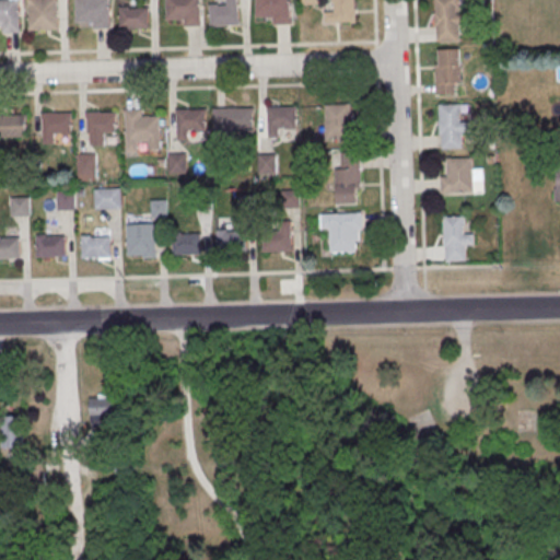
[(0,0),(18,0),(19,33),(2,33),(2,26),(0,26),(0,0)]
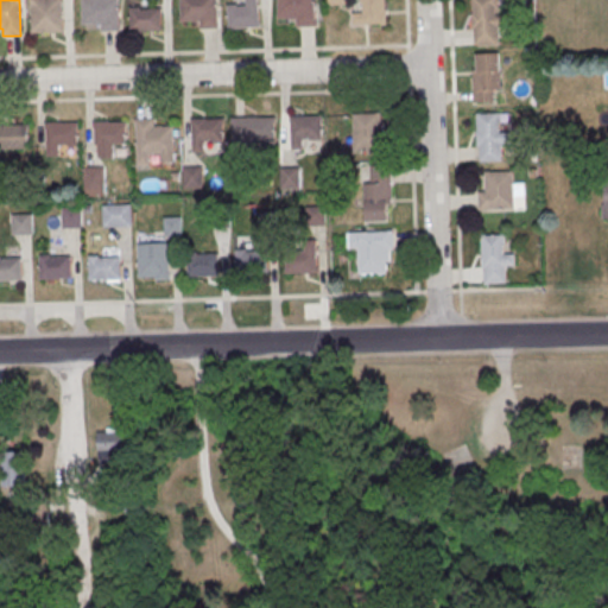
[(30,0),(61,0),(62,32),(31,33),(30,0)]
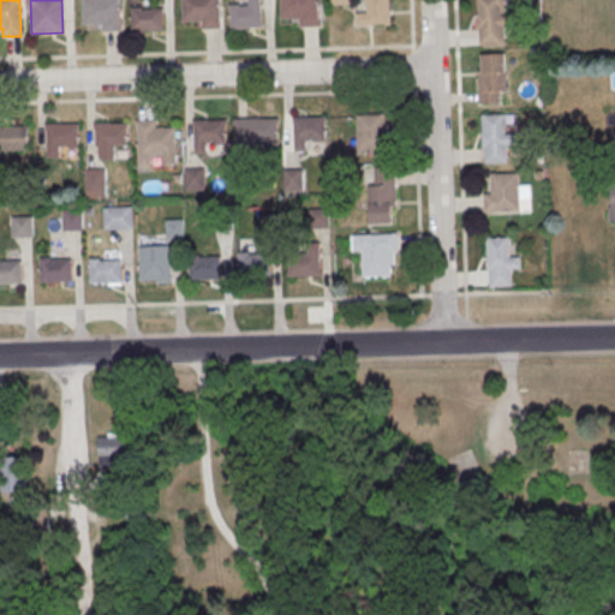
[(119,0),(120,33),(102,33),(102,24),(82,25),(81,0),(119,0)]
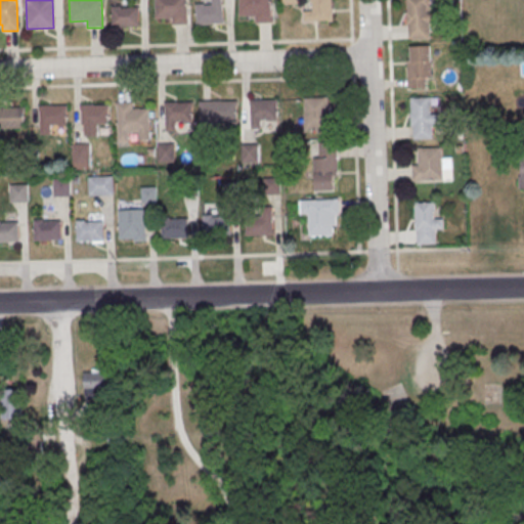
[(186,0),(187,25),(172,25),(172,17),(155,18),(155,0),(186,0)]
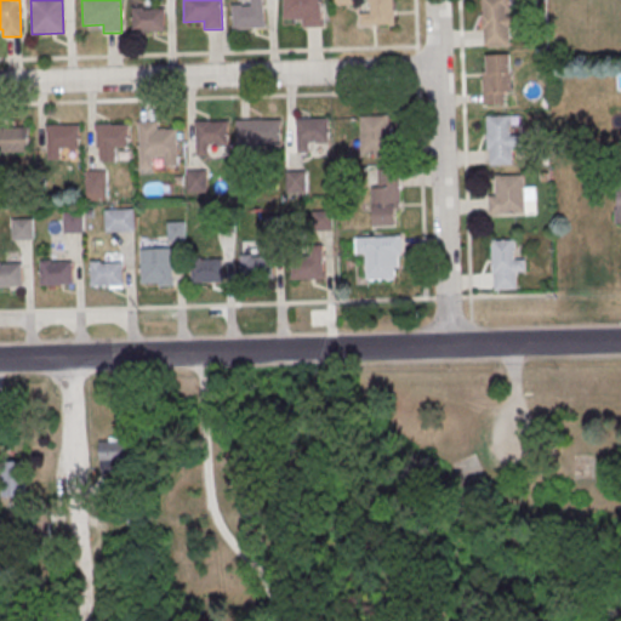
[(262,0),(265,27),(233,30),(231,5),(241,4),(241,6),(251,5),(250,0),(262,0)]
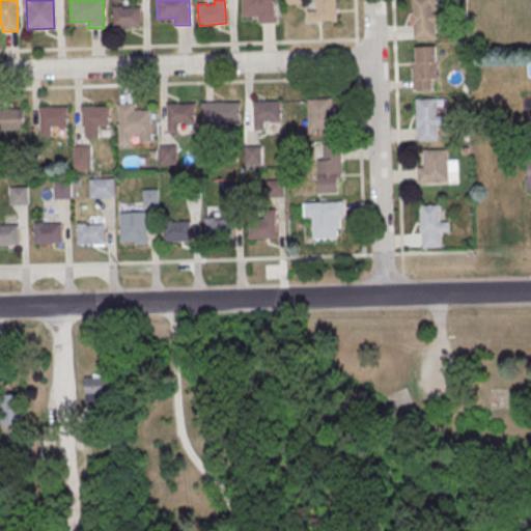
[(274,0),(274,23),(259,23),(258,17),(242,17),(241,0),(274,0)]
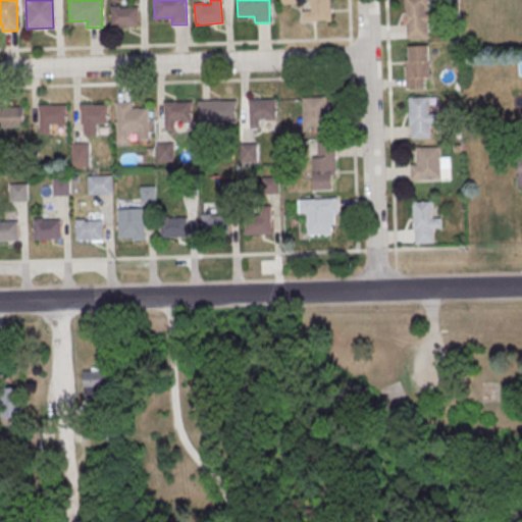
[(328,0),(329,20),(302,21),(301,11),(310,11),(310,0),(328,0)]
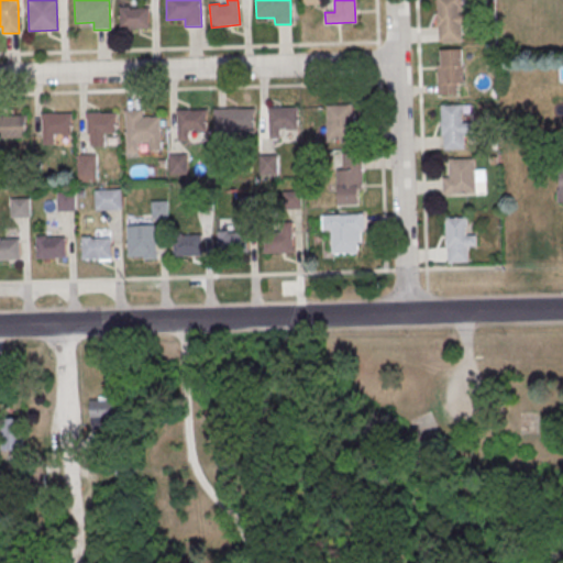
[(435,0),(457,0),(459,6),(456,6),(456,14),(466,14),(466,25),(460,25),(461,42),(438,43),(435,0)]
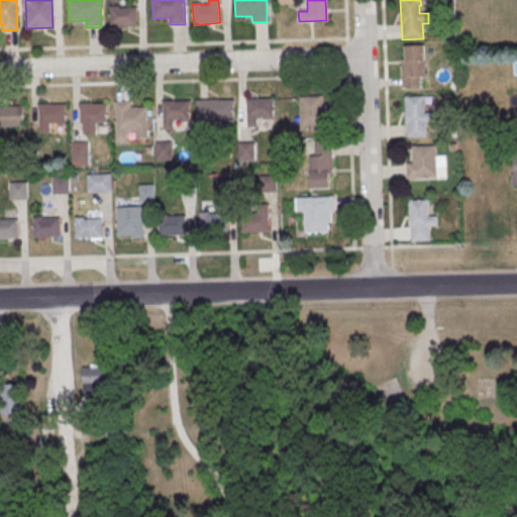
[(109,6),(110,27),(137,26),(136,7),(118,8),(118,6),(109,6)]
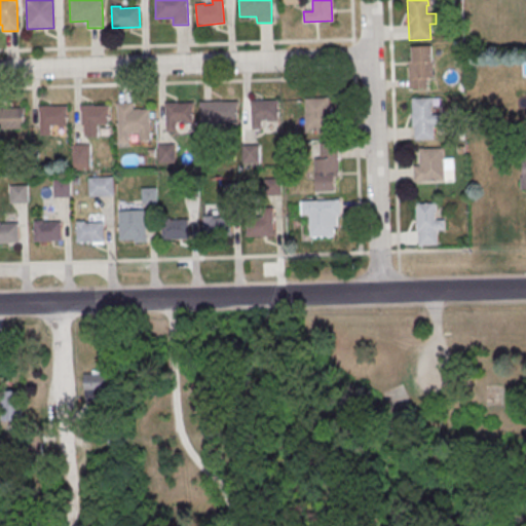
[(410,46),(431,46),(433,78),(426,78),(426,88),(408,89),(408,61),(411,61),(410,46)]
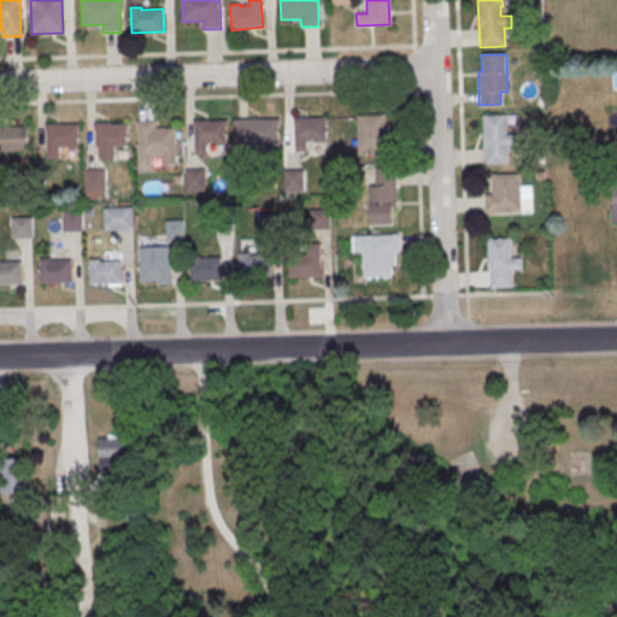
[(356,116),(357,154),(393,154),(392,135),(385,135),(385,115),(356,116)]
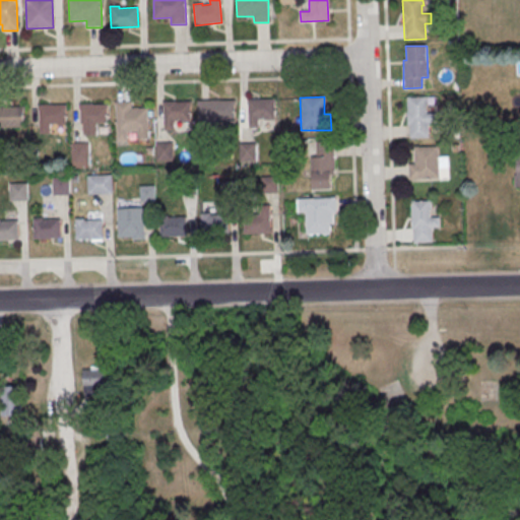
[(406,98),(428,96),(428,107),(427,107),(427,113),(436,113),(436,124),(428,124),(429,139),(408,139),(408,126),(406,126),(405,113),(406,113),(406,98)]
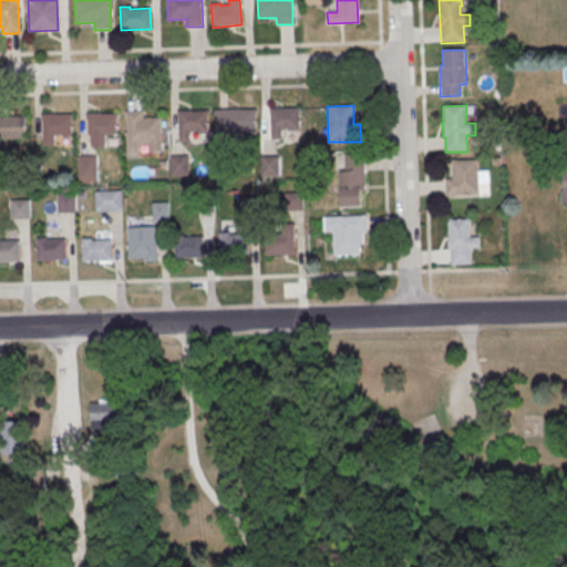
[(228,141),(228,131),(217,131),(217,110),(257,109),(257,132),(247,132),(247,130),(238,131),(239,141),(228,141)]
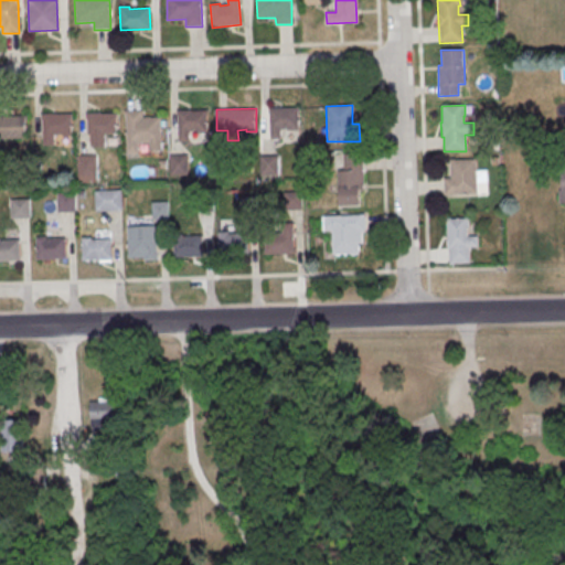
[(270,139),(269,108),(299,108),(300,130),(289,130),(289,129),(281,129),(281,139),(270,139)]
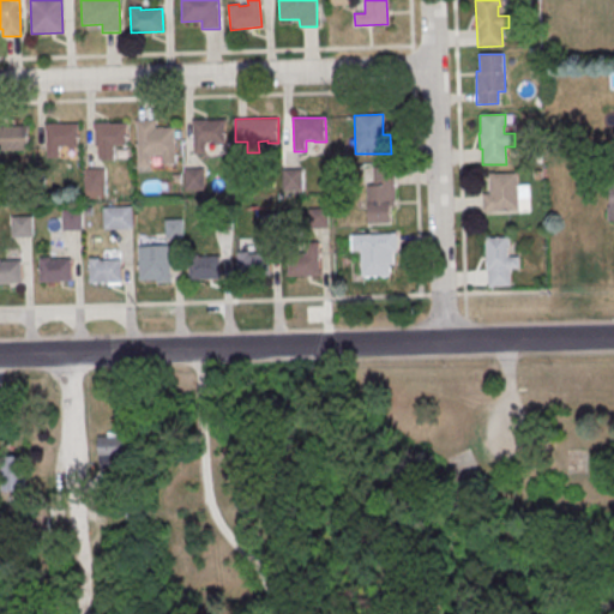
[(138,168),(137,120),(156,120),(156,127),(175,127),(176,164),(163,164),(162,156),(149,156),(150,167),(138,168)]
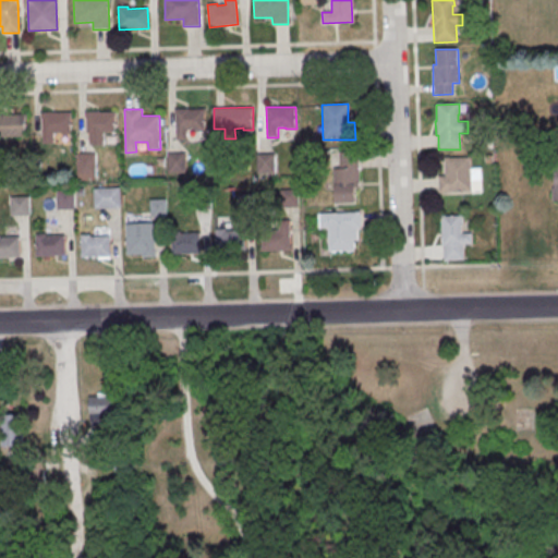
[(177,141),(176,110),(205,109),(205,131),(195,132),(195,130),(186,130),(187,140),(177,141)]
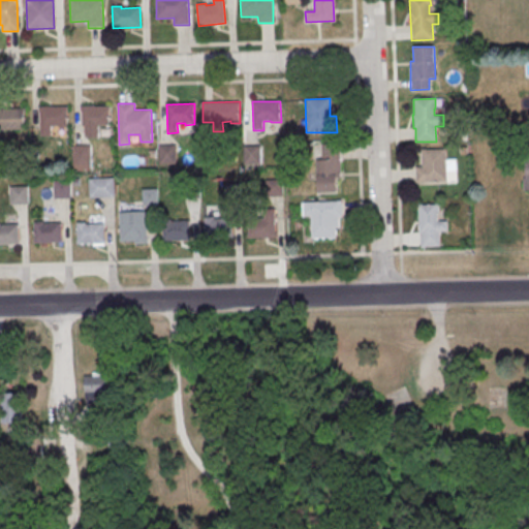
[(40,136),(39,107),(67,106),(68,127),(58,128),(58,126),(51,126),(51,135),(40,136)]
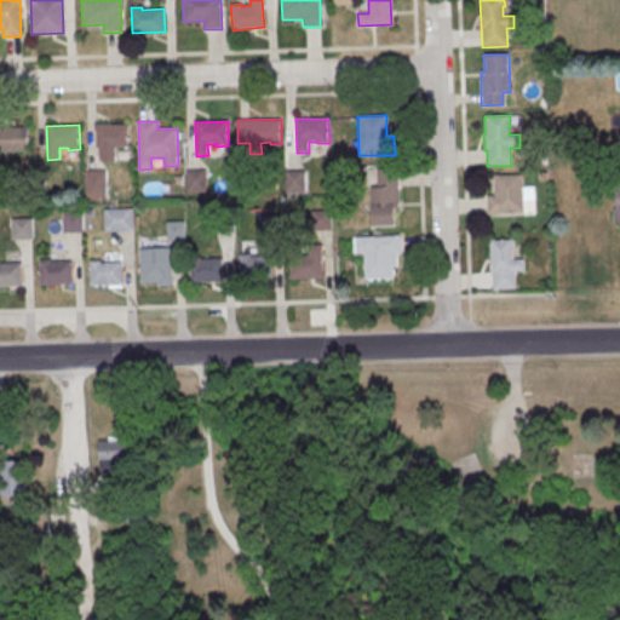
[(99,162),(99,148),(96,148),(96,126),(127,125),(128,148),(115,148),(115,161),(99,162)]
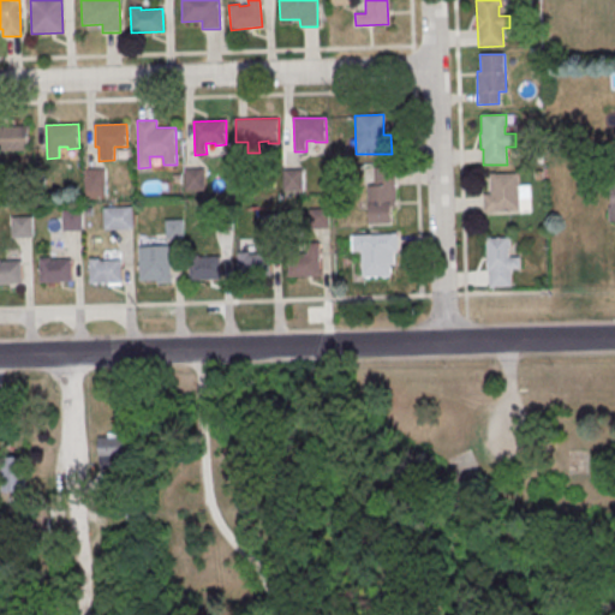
[(0,127),(28,127),(28,151),(0,151),(0,127)]
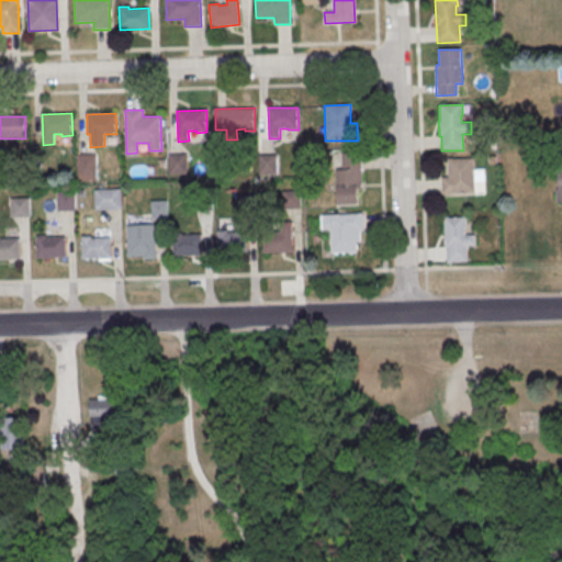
[(340,154),(361,154),(362,188),(357,188),(358,205),(337,205),(336,171),(341,171),(340,154)]
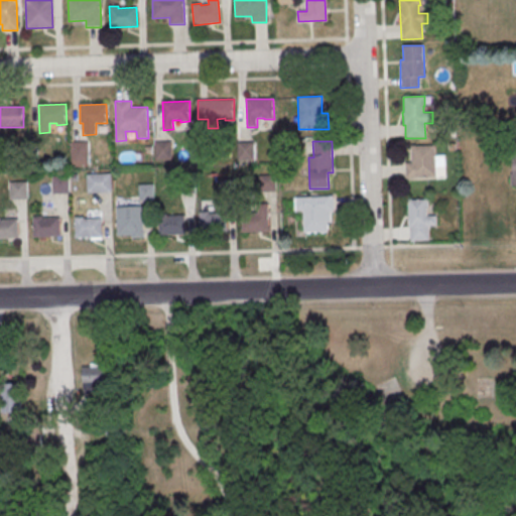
[(154,142),(170,142),(170,159),(155,159),(154,142)]
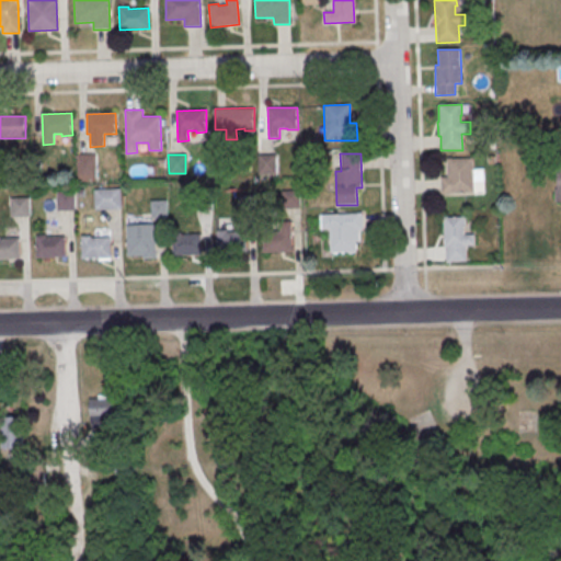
[(77,156),(94,156),(95,174),(78,174),(77,156)]
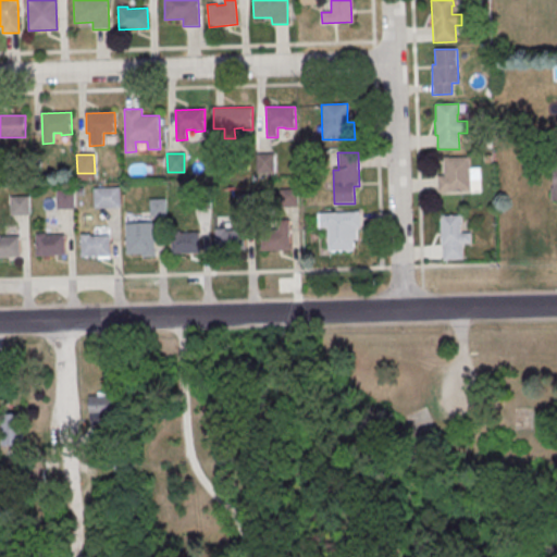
[(258,156),(274,155),(274,173),(258,173),(258,156)]
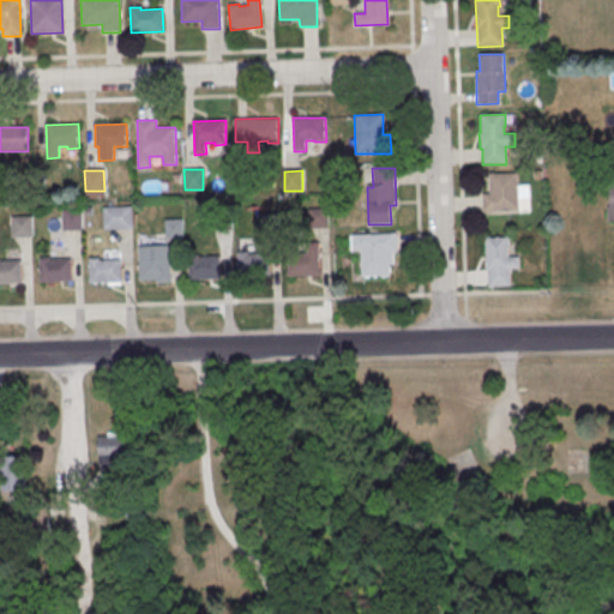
[(488,174),(517,173),(518,211),(482,212),(482,194),(489,194),(488,174)]
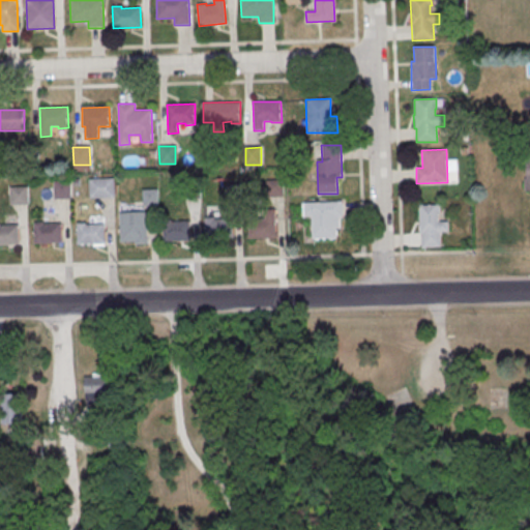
[(89,179),(114,179),(114,198),(89,199),(89,179)]
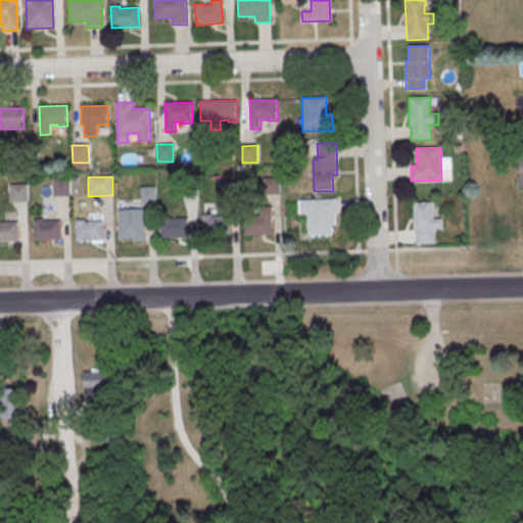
[(53,180),(69,179),(69,196),(53,196),(53,180)]
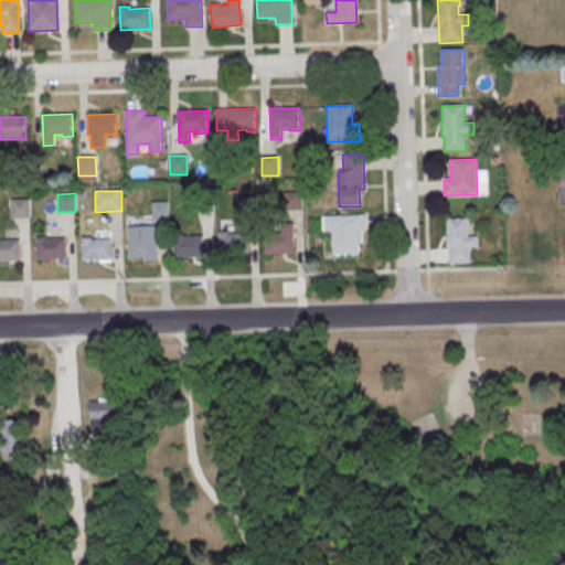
[(285,193),(301,193),(301,211),(285,211),(285,193)]
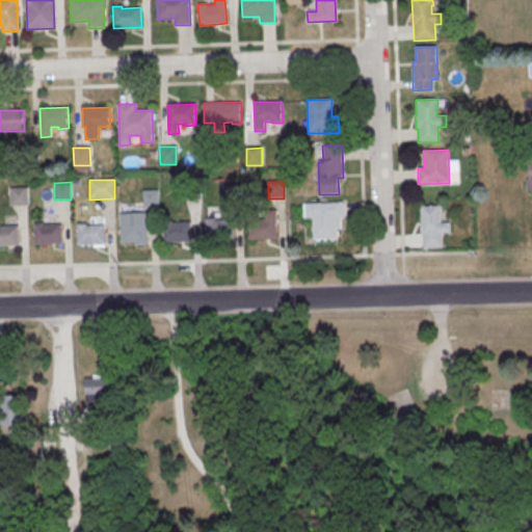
[(184,183),(201,183),(201,200),(185,200),(184,183)]
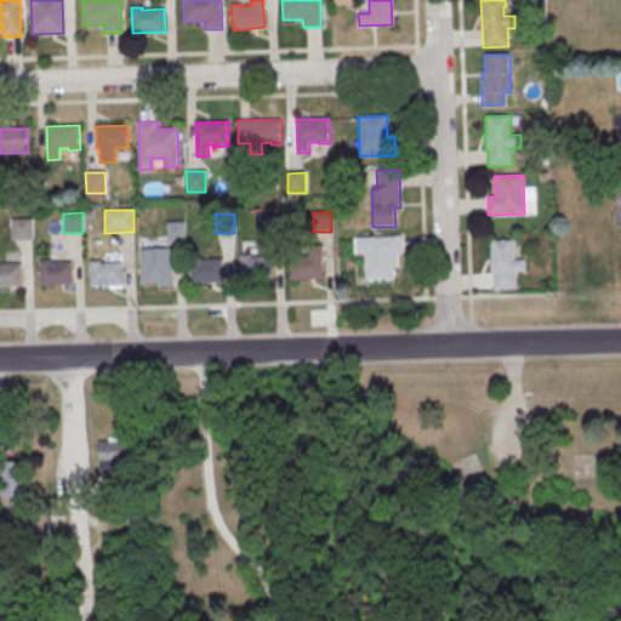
[(263,217),(281,217),(283,237),(263,237),(263,217)]
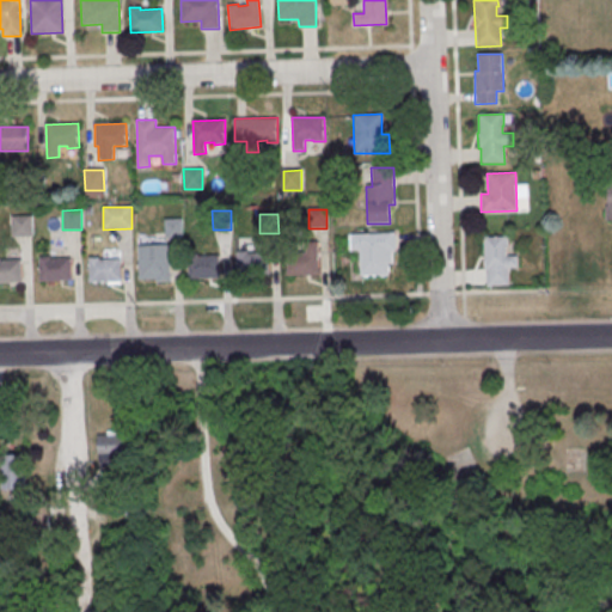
[(12,216),(31,216),(31,237),(12,237),(12,216)]
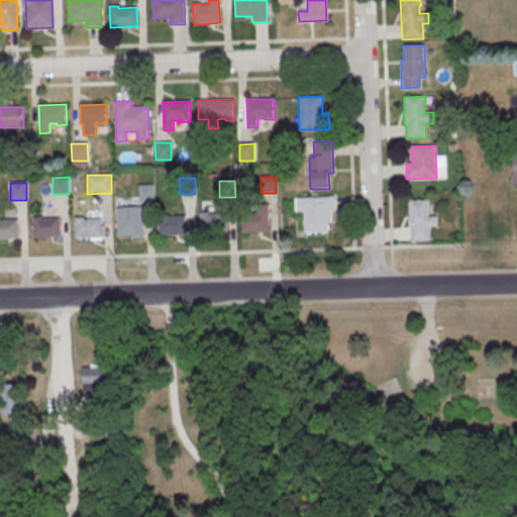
[(138,185),(154,184),(154,201),(138,202),(138,185)]
